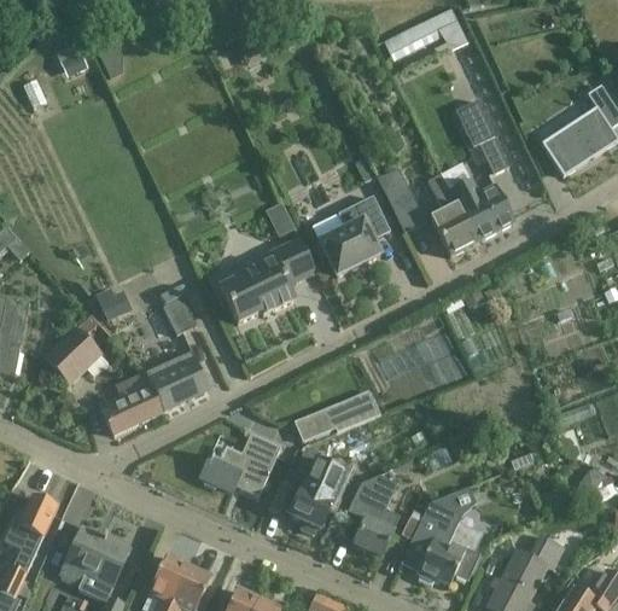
[(450,7),(384,40),(390,53),(456,21),(450,7)]
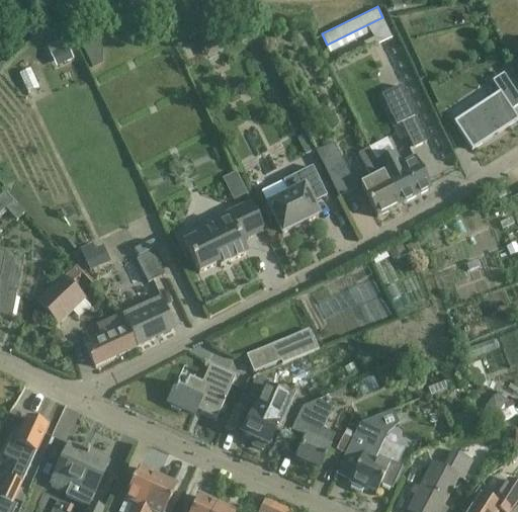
[(492,78),(499,89),(453,118),(471,147),(517,116),(517,115),(512,106),(517,101),(517,92),(504,70),(492,78)]
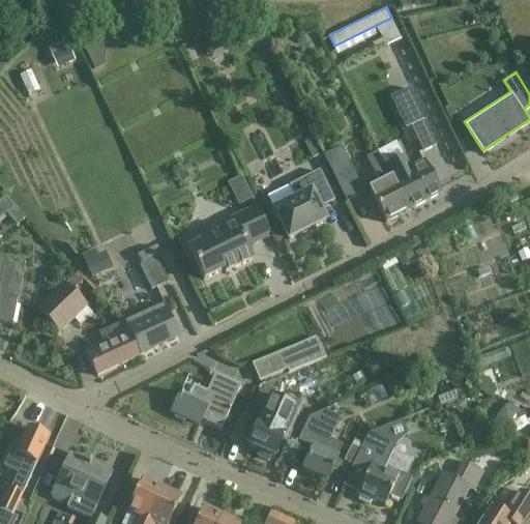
[(425,114),(441,107),(425,73),(410,80),(425,114)]
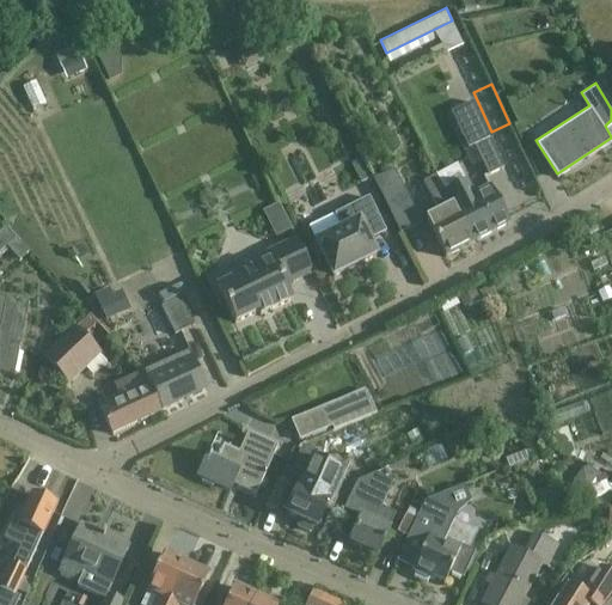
[(473,142),(488,172),(503,164),(471,98),(450,108),(467,145),(473,142)]
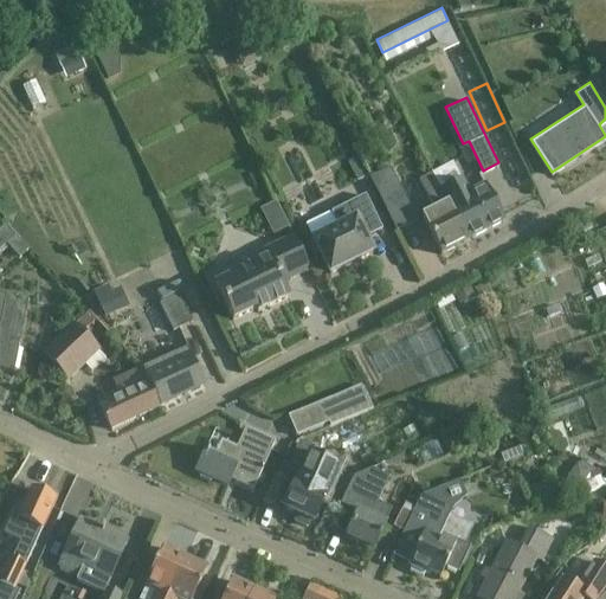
[(368,173),(395,227),(417,218),(389,163),(368,173)]
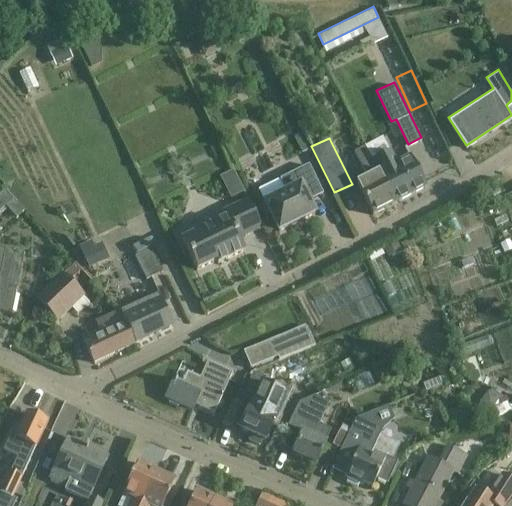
[(353,148),(366,174),(356,179),(372,212),(399,198),(382,166),(377,168),(373,158),(372,158),(371,156),(364,143),(353,148)]
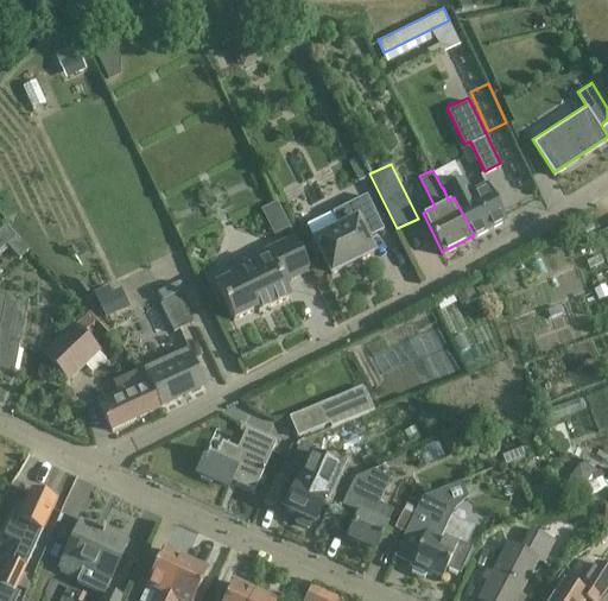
[(463,175),(441,185),(442,188),(443,188),(448,200),(454,197),(474,235),(506,219),(486,181),(470,189),(463,175)]
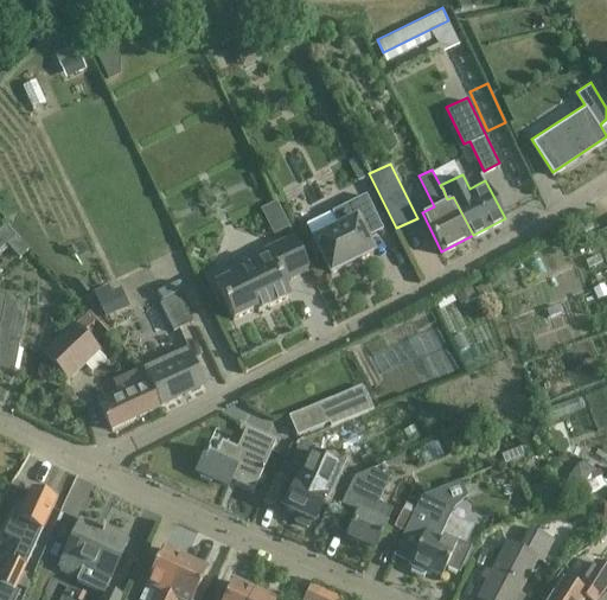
[(313,236),(330,270),(347,262),(355,259),(372,249),(365,235),(382,227),(365,192),(331,209),(338,224),(313,236)]
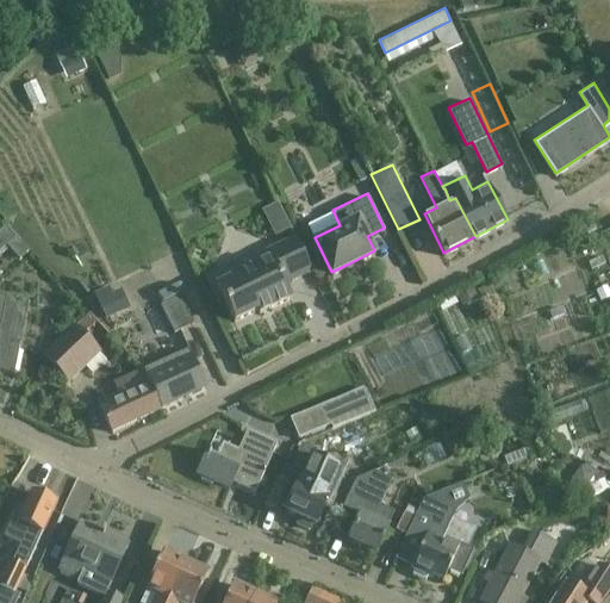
[(0,225),(0,247),(7,241),(19,255),(30,246),(6,221),(0,225)]
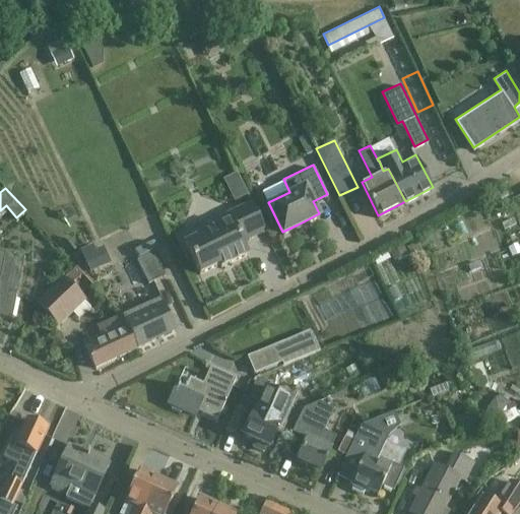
[(184,240),(199,272),(219,262),(220,265),(248,252),(242,240),(265,229),(251,199),(226,211),(230,217),(184,240)]
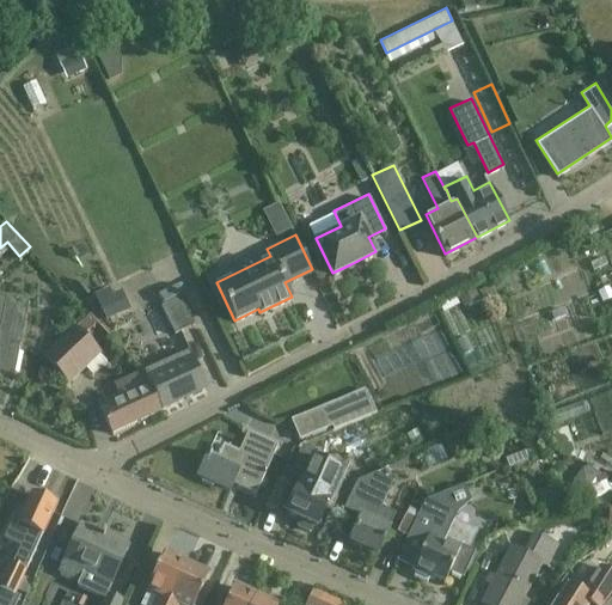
[(0,367),(13,370),(29,298),(0,291),(0,367)]
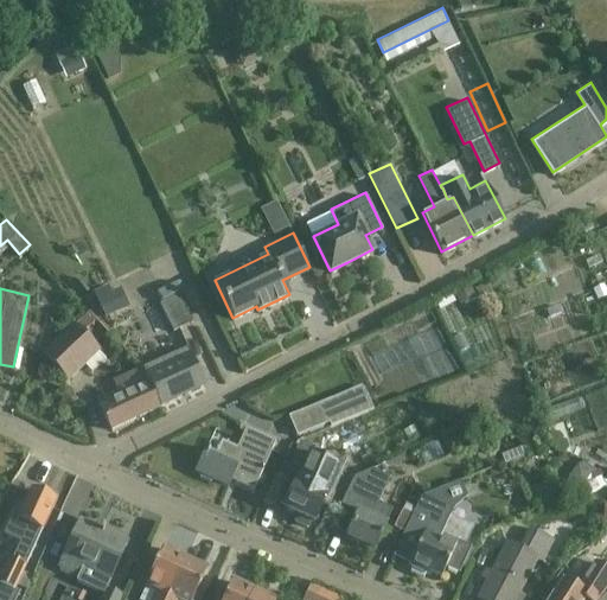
[(192,319),(179,291),(159,300),(173,329),(192,319)]
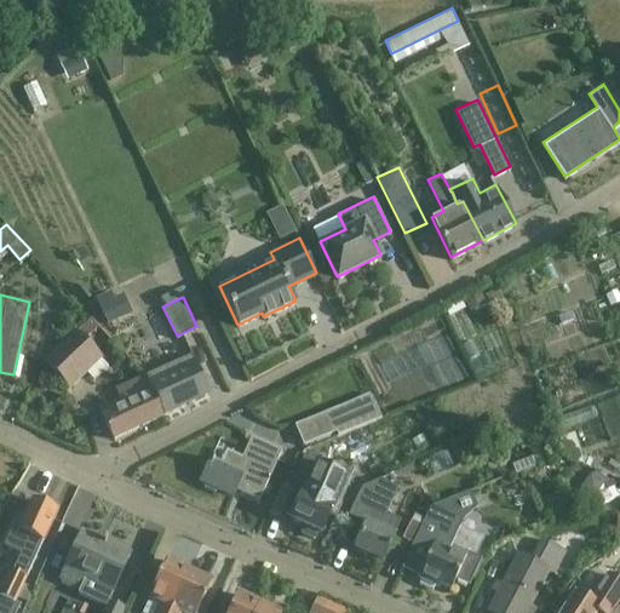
[(46,357),(70,384),(101,356),(76,330),(46,357)]
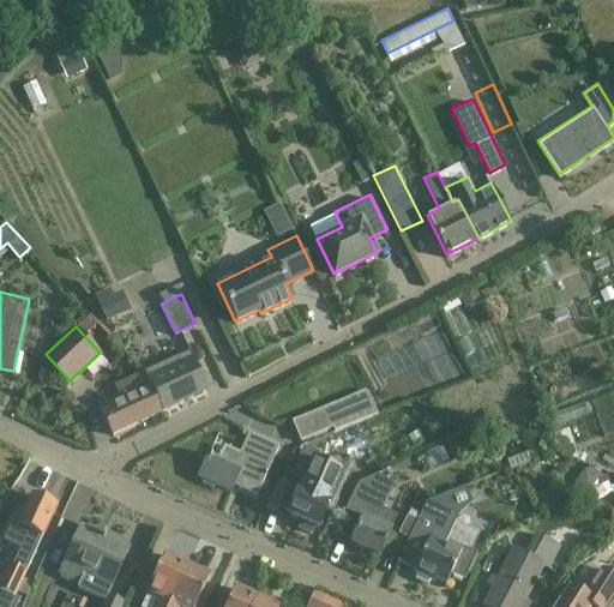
[(144,370),(149,379),(162,408),(208,386),(190,348),(144,370)]
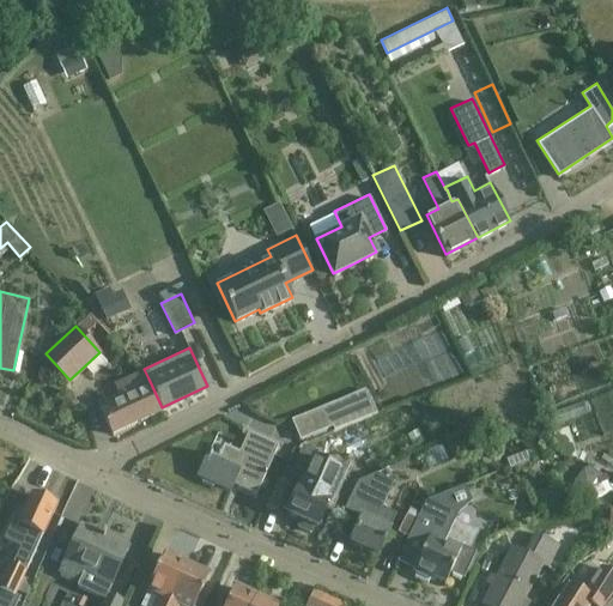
[(162,407),(149,379),(144,369),(120,380),(119,392),(98,401),(111,430),(162,407)]
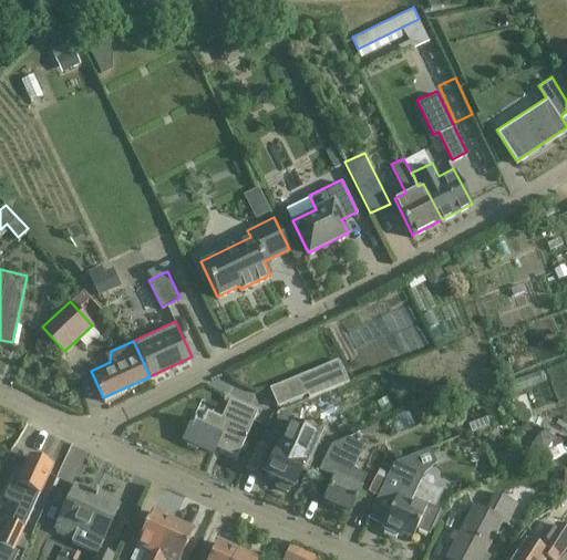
[(338,356),(269,384),(278,404),(309,391),(310,395),(348,380),(338,356)]
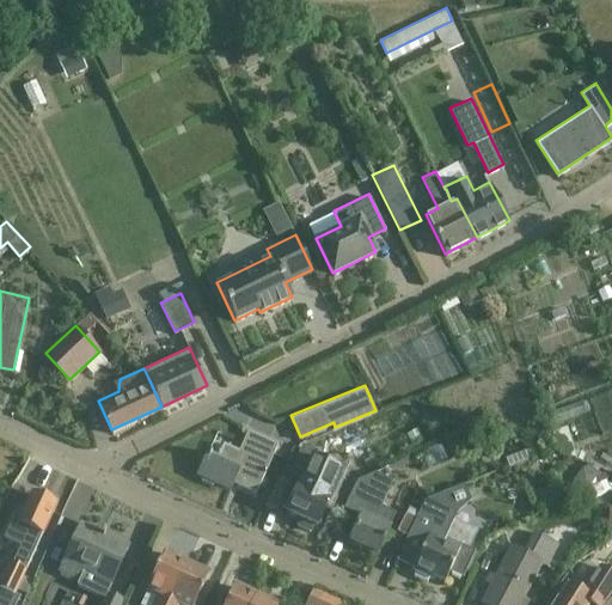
[(577,409),(600,398),(595,387),(571,398),(577,409)]
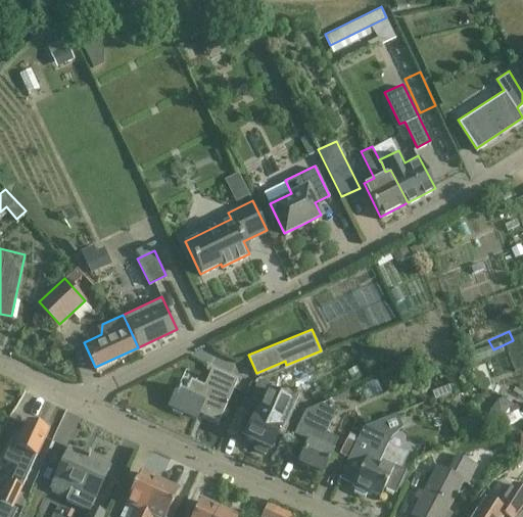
[(181,384),(178,383),(175,388),(176,389),(170,403),(170,404),(173,405),(173,408),(181,412),(183,409),(196,415),(198,411),(219,419),(237,377),(211,366),(203,382),(190,377),(185,388),(180,386),(181,384)]
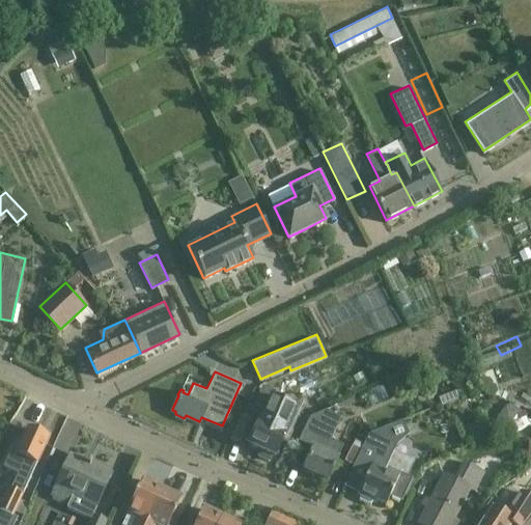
[(249,440),(249,442),(260,447),(257,452),(269,458),(272,452),(274,454),(287,426),(291,427),(300,409),(296,407),(299,401),(262,384),(251,410),(261,414),(259,419),(259,420),(254,418),(250,427),(254,430),(249,440)]
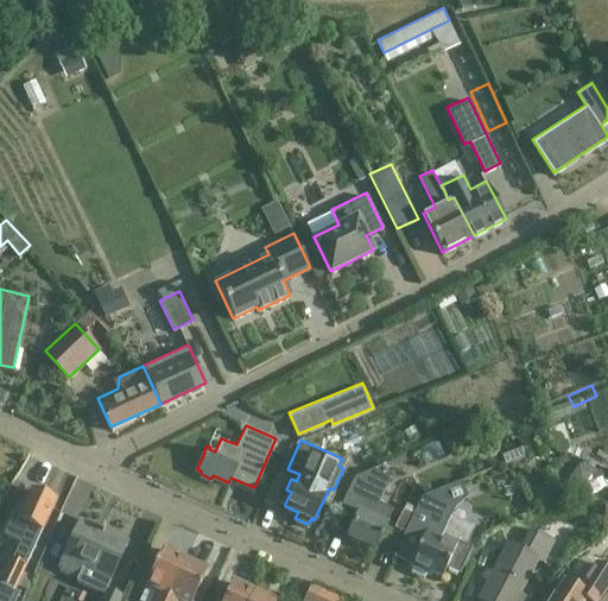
[(355,474),(342,501),(354,507),(348,518),(354,520),(347,535),(374,548),(387,520),(386,520),(393,506),(379,500),(391,474),(373,466),(355,474)]
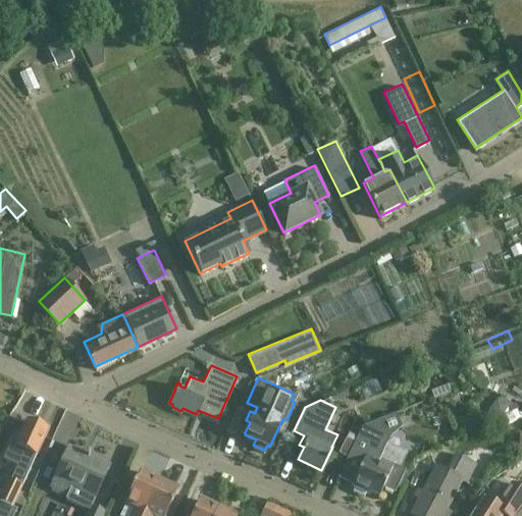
[(7,475),(0,491),(0,515),(1,515),(10,515),(16,506),(12,504),(48,426),(28,417),(15,443),(10,440),(3,457),(17,463),(10,477),(7,475)]
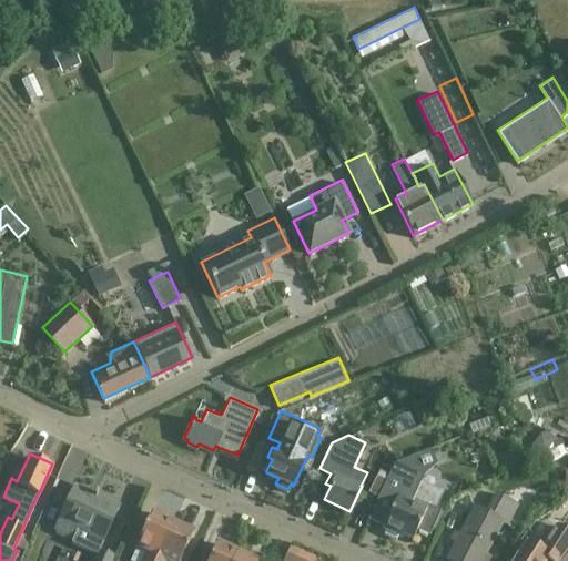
[(402,531),(413,537),(416,528),(429,533),(440,509),(433,506),(440,491),(419,481),(424,472),(395,459),(387,478),(379,495),(394,501),(392,507),(383,527),(401,534),(402,531)]
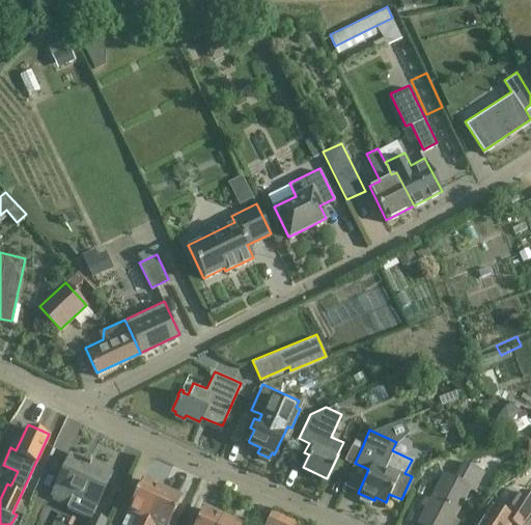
[(352,442),(344,459),(355,463),(362,447),(352,442)]
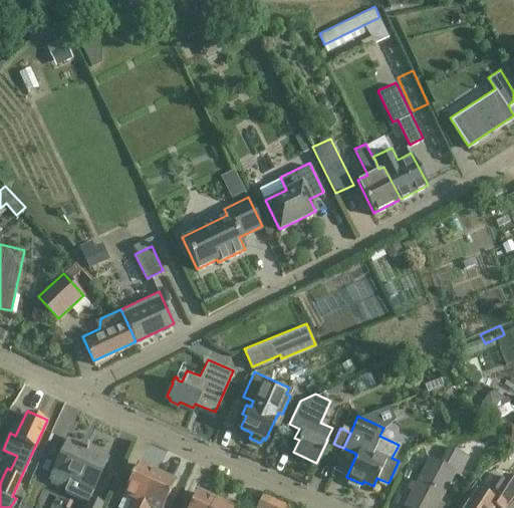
[(67,438),(57,456),(48,476),(66,483),(63,488),(86,499),(82,507),(98,507),(102,501),(89,495),(107,456),(87,447),(88,444),(85,443),(83,447),(68,440),(68,439),(67,438)]
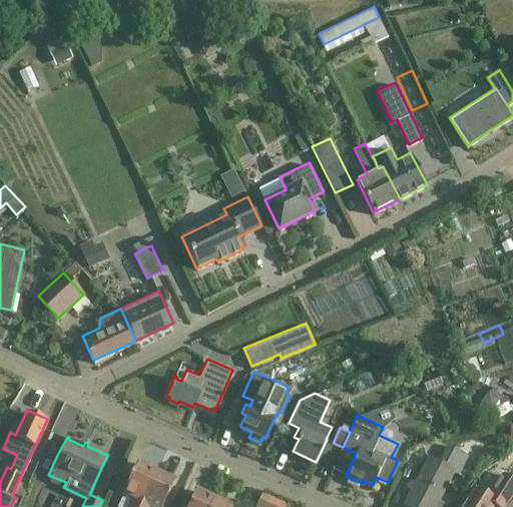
[(441,506),(444,501),(438,498),(453,469),(457,471),(467,452),(448,442),(438,460),(427,455),(402,503),(409,506),(441,506)]
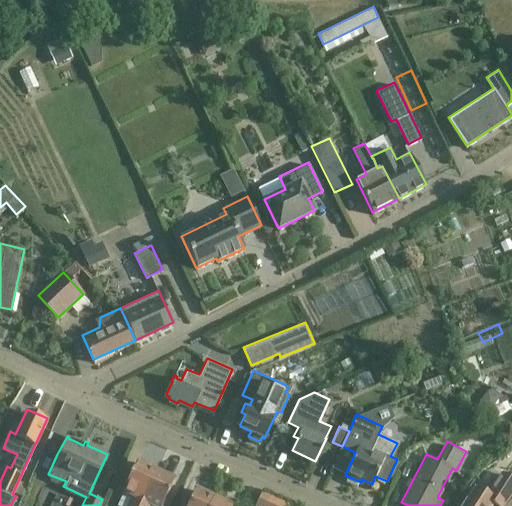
[(126,505),(137,505),(155,468),(156,468),(137,459),(122,490),(131,495),(126,505)]
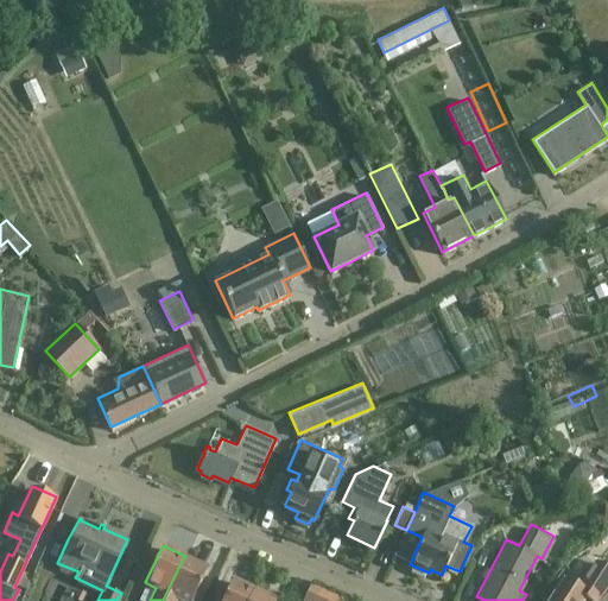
[(184,556),(163,600),(177,600),(179,598),(187,600),(190,600),(207,567),(184,556)]
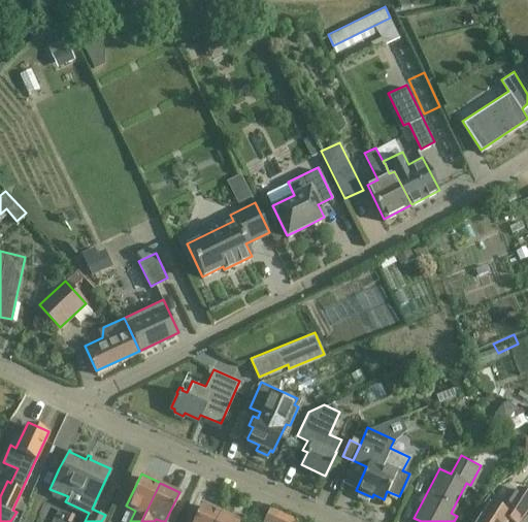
[(520,521),(527,512),(527,492),(517,484),(505,503),(502,509),(490,500),(475,521),(504,521),(508,516),(516,521),(520,521)]
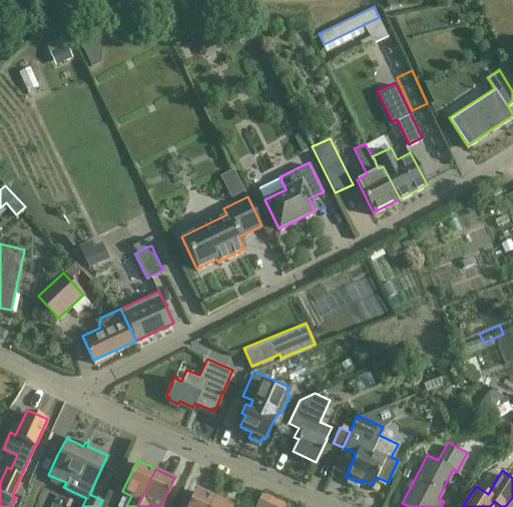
[(209,506),(214,496),(196,488),(186,506),(209,506)]
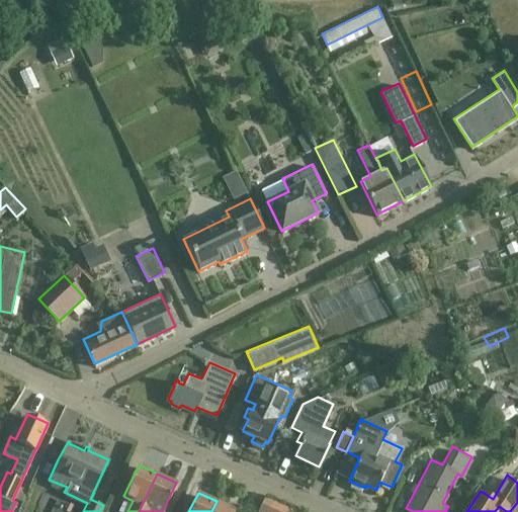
[(265,497),(259,510),(262,511),(287,511),(289,509),(265,497)]
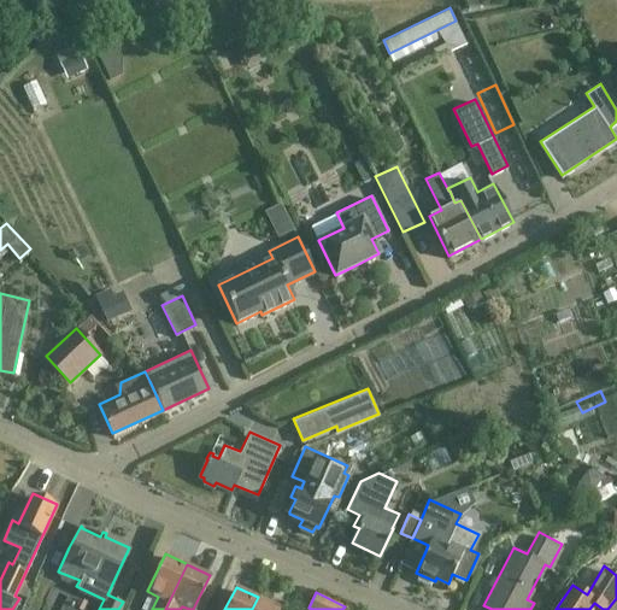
[(278,609),(281,608),(258,597),(252,609),(278,609)]
